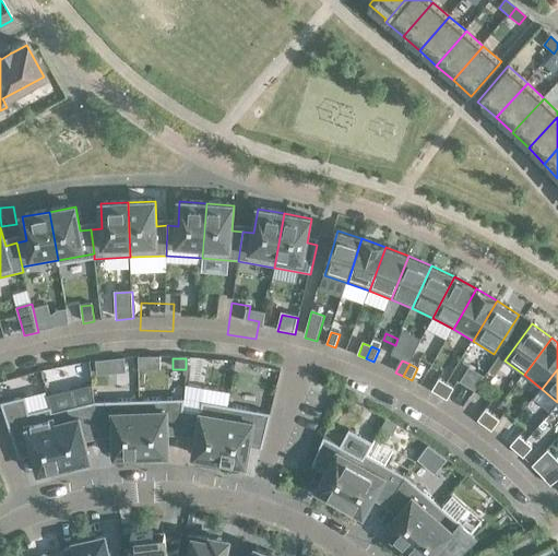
[(271,399),(274,379),(260,376),(256,397),(271,399)]
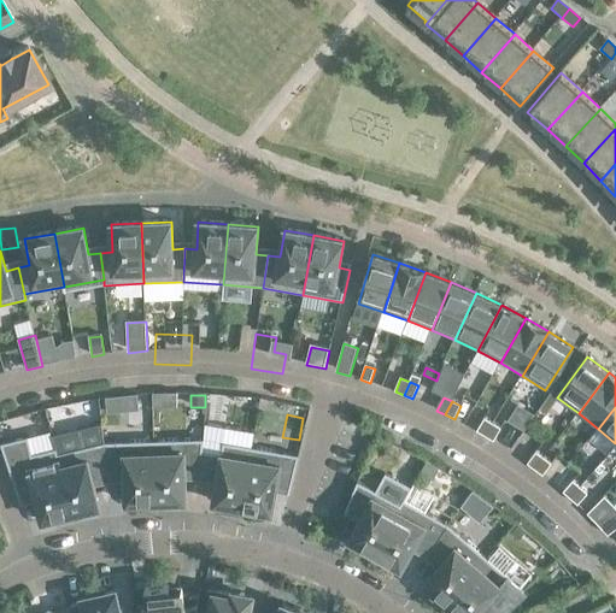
[(493,424),(485,419),(477,431),(486,437),(493,424)]
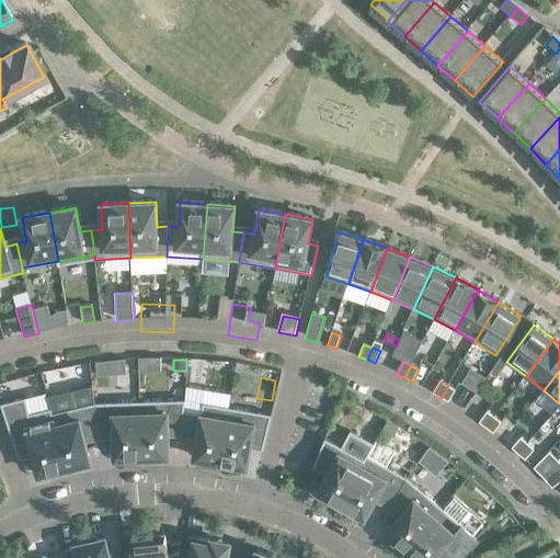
[(442,398),(448,402),(456,390),(448,386),(442,398)]
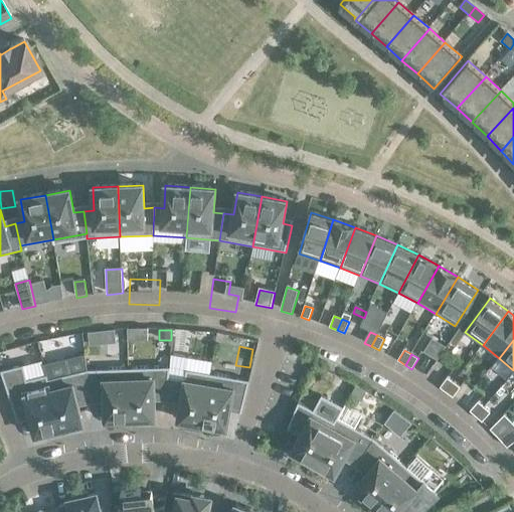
[(59,430),(47,381),(48,380),(47,376),(26,381),(23,366),(2,371),(17,416),(30,413),(30,414),(35,436),(59,430)]
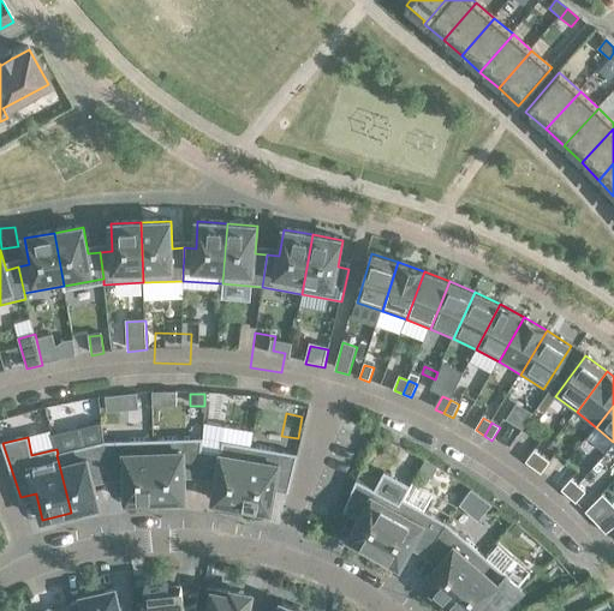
[(201,472),(202,453),(202,450),(203,439),(154,441),(155,501),(185,501),(185,474),(184,473),(201,472)]
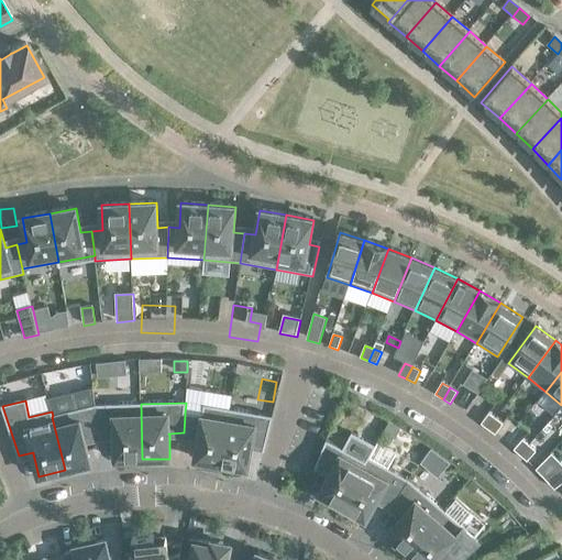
[(142,459),(141,404),(96,406),(100,436),(114,435),(114,437),(116,460),(142,459)]
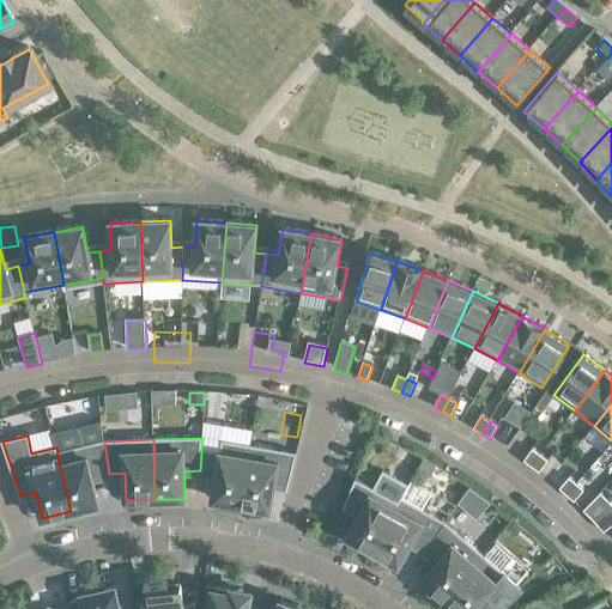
[(56,454),(71,511),(98,505),(92,477),(109,474),(104,442),(58,452),(56,454)]
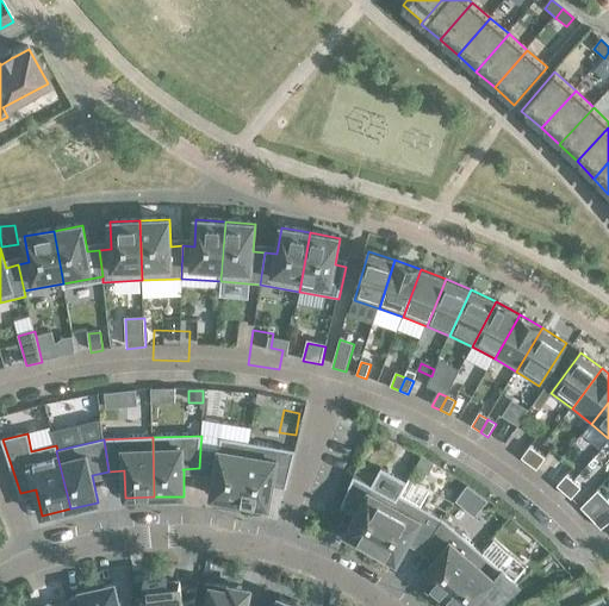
[(200,449),(199,468),(216,472),(211,498),(240,503),(249,444),(221,439),(219,450),(200,447),(200,449)]
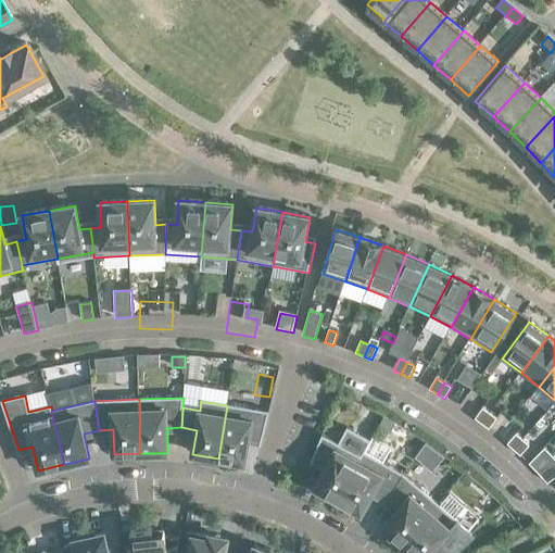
[(227,405),(218,459),(244,463),(249,440),(249,439),(262,441),(269,412),(227,405)]
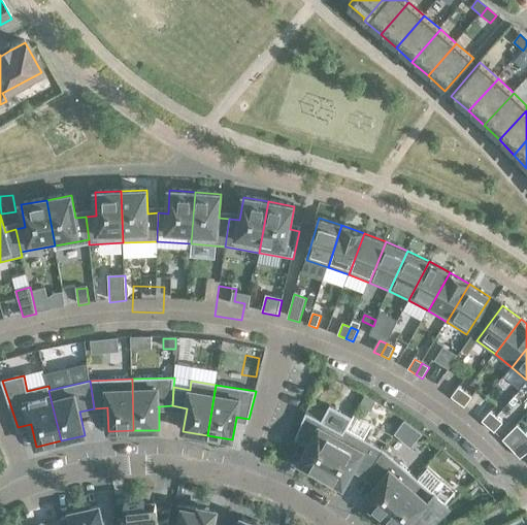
[(465,393),(459,388),(452,398),(458,403),(465,393)]
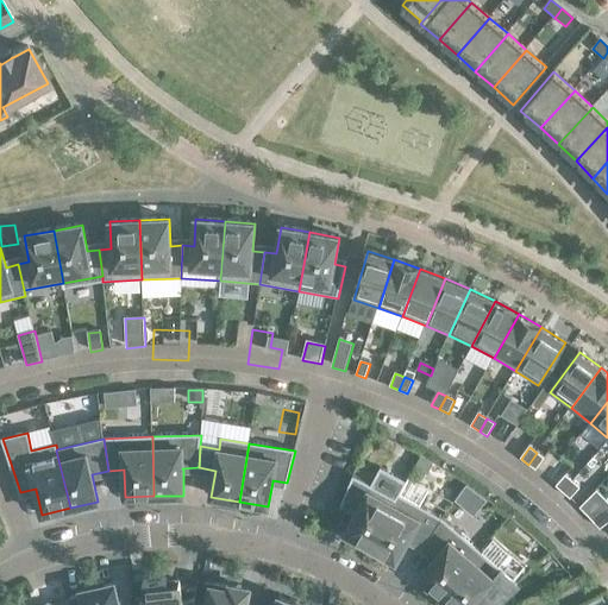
[(528,465),(536,470),(544,459),(537,453),(528,465)]
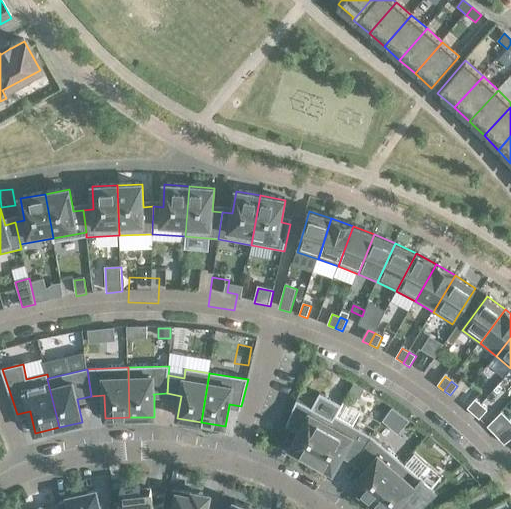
[(359,400),(364,391),(353,385),(349,394),(359,400)]
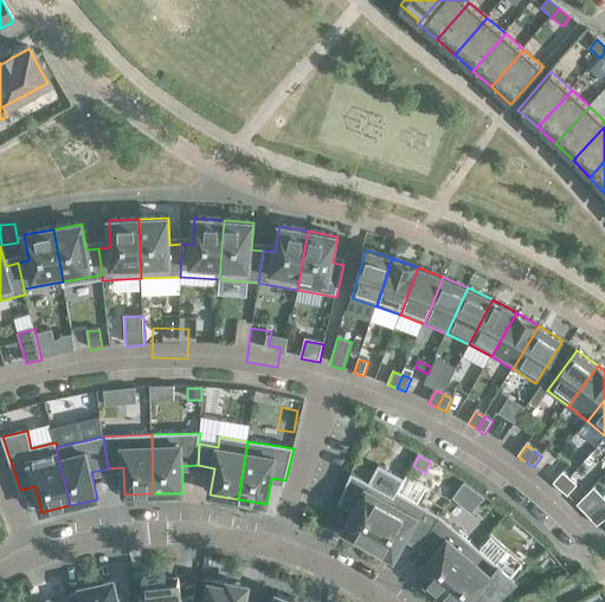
[(451,465),(438,486),(463,502),(476,480),(451,465)]
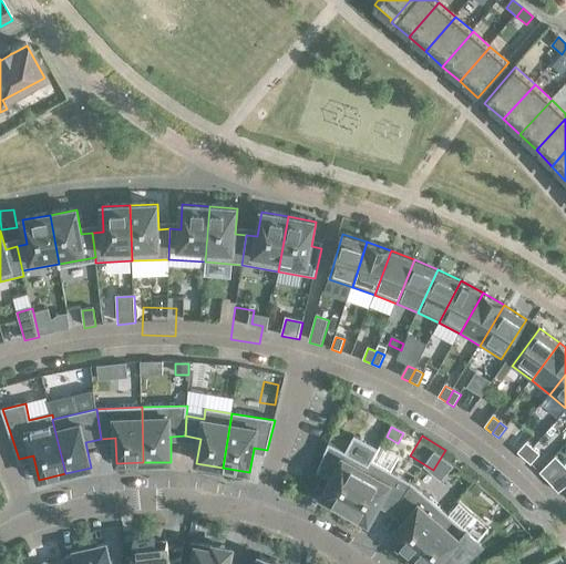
[(526,443),(517,453),(524,460),(533,450),(526,443)]
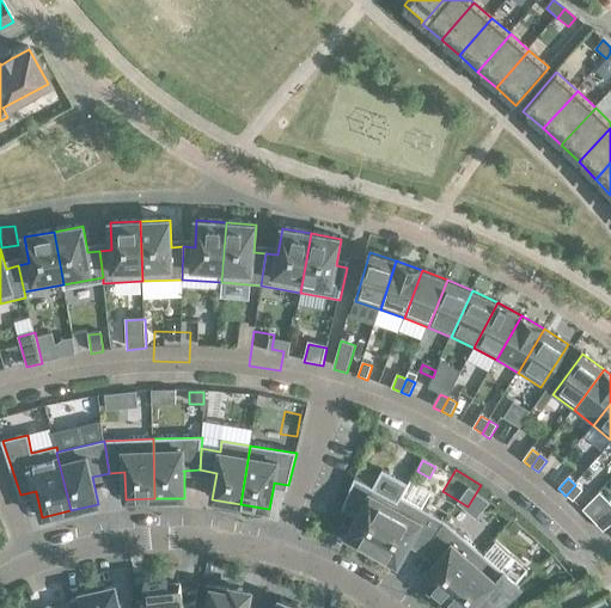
[(372,551),(398,503),(397,502),(355,479),(344,504),(360,513),(347,536),(372,551)]
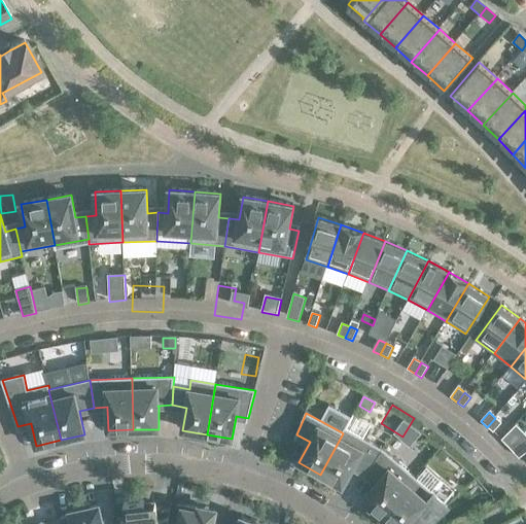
[(487,427),(493,432),(501,423),(495,418),(487,427)]
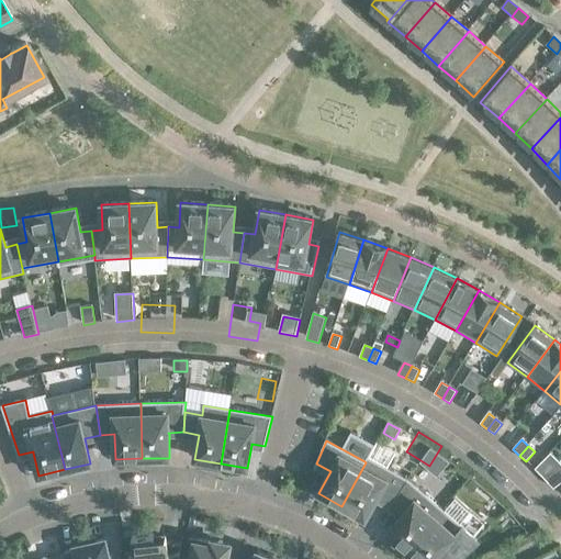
[(391,504),(408,480),(367,457),(365,461),(366,462),(341,506),(365,520),(377,499),(378,498),(391,504)]
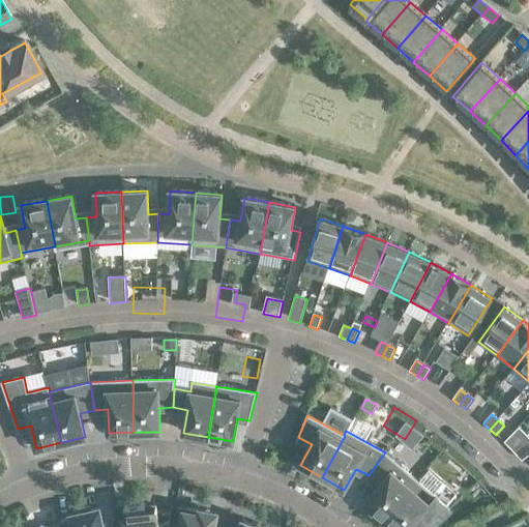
[(526,447),(521,441),(511,449),(517,456),(526,447)]
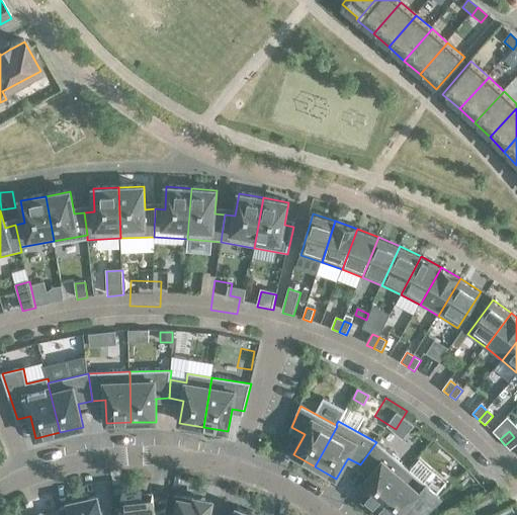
[(505,445),(511,451),(516,445),(516,439),(514,437),(505,445)]
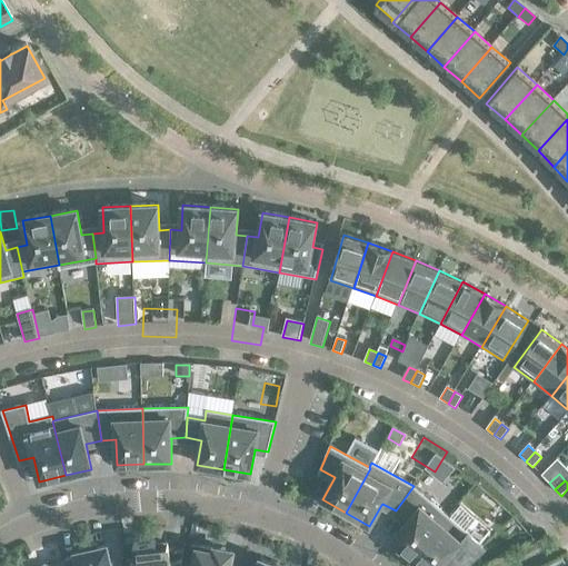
[(407,523),(391,540),(411,558),(448,516),(414,486),(396,510),(408,522),(407,523)]
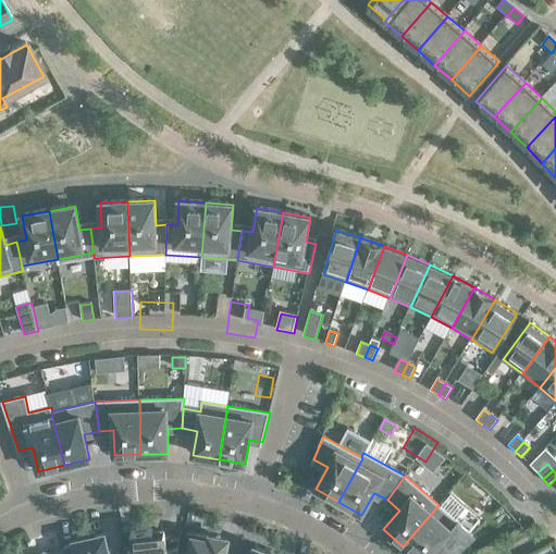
[(462,482),(469,489),(474,482),(468,476),(462,482)]
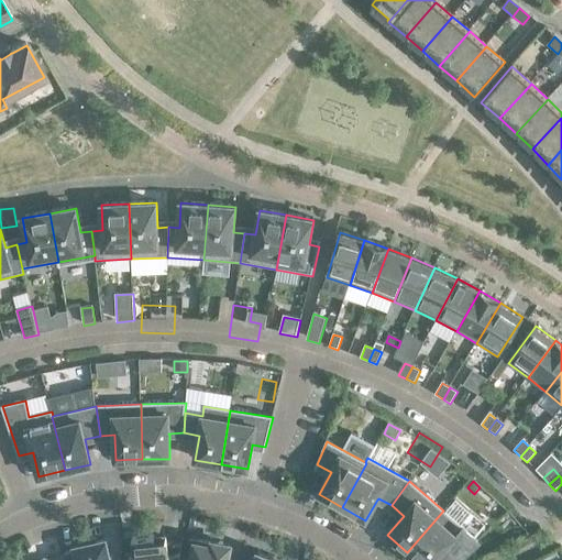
[(437,559),(443,552),(444,551),(454,559),(459,559),(478,540),(443,511),(407,552),(415,559),(437,559)]
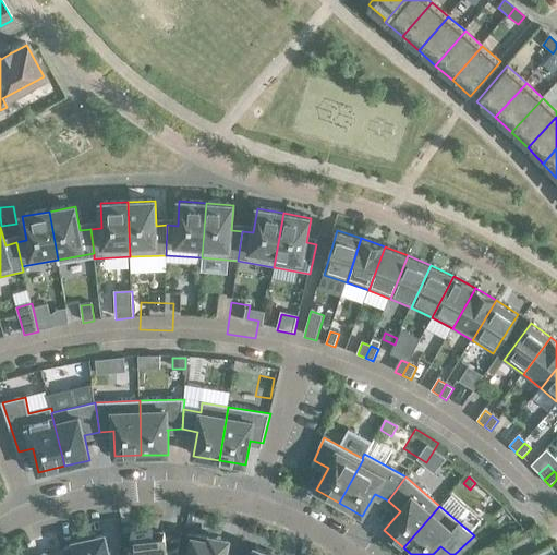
[(167,554),(165,535),(162,535),(153,537),(153,532),(131,535),(132,550),(125,550),(126,554),(167,554)]
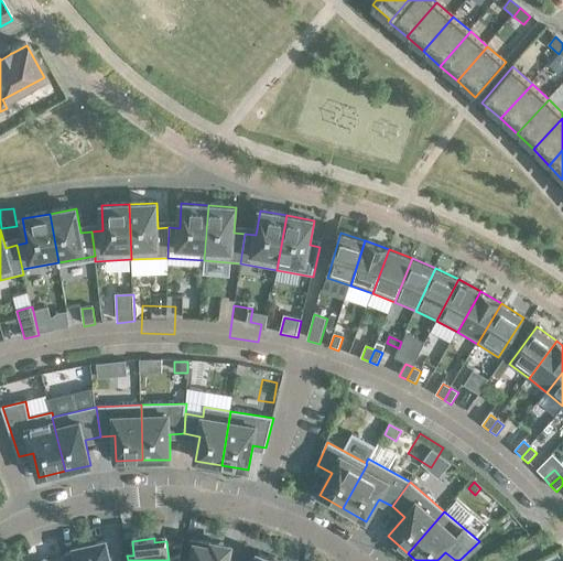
[(77,553),(64,557),(65,560),(108,560),(105,543),(96,545),(95,540),(78,545),(78,549),(76,549),(77,553)]
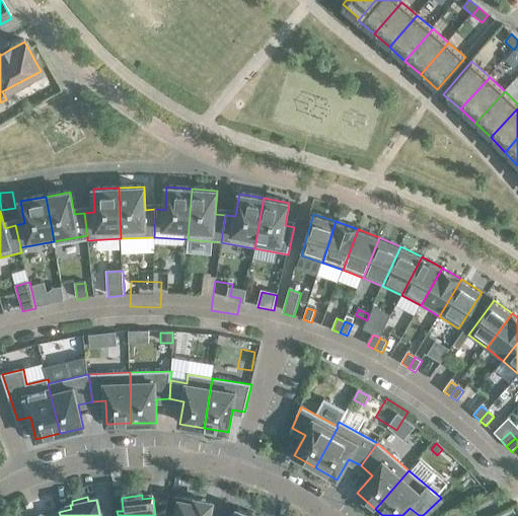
[(209,515),(212,503),(197,501),(197,502),(175,498),(172,515),(209,515)]
